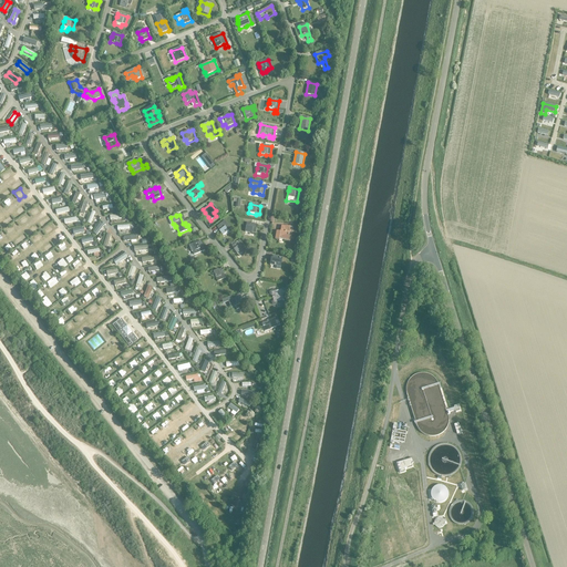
[(228,232),(230,229),(225,222),(217,228),(219,230),(219,232),(223,236),(228,232)]
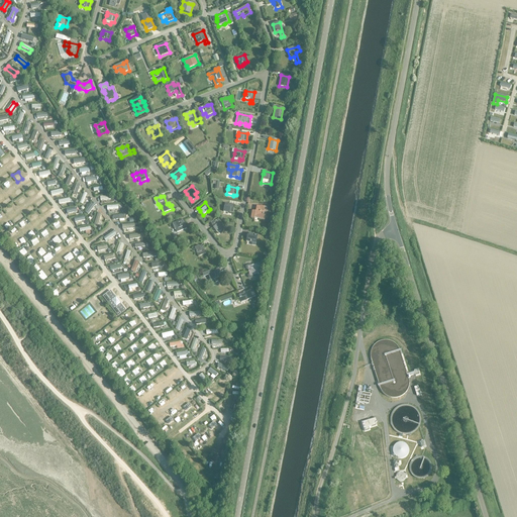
[(232,213),(234,205),(225,204),(225,207),(224,207),(223,212),(229,213),(229,212),(232,213)]
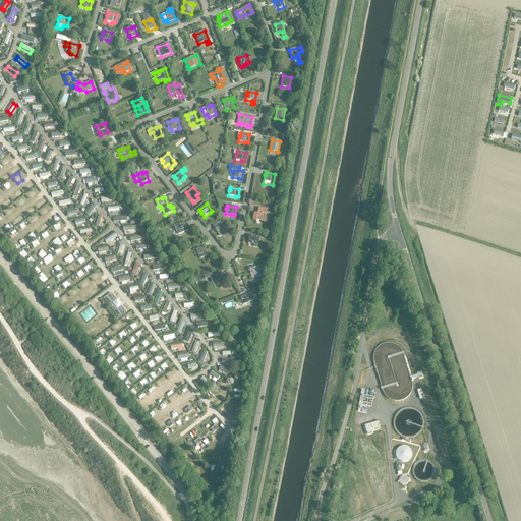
[(96,209),(93,207),(85,215),(89,218),(96,209)]
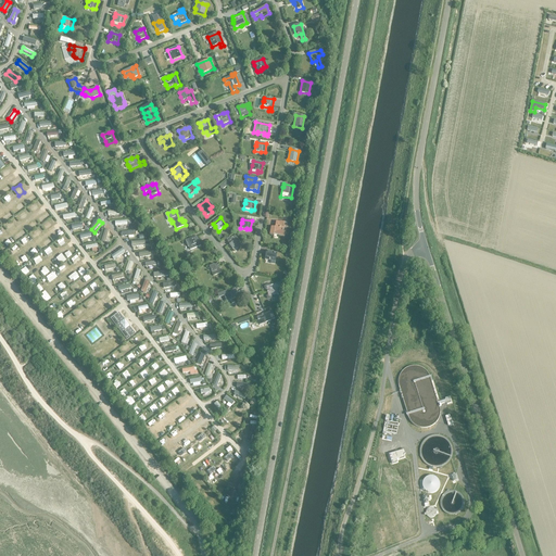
[(270,227),(269,236),(274,236),(274,234),(285,237),(286,234),(279,231),(280,226),(285,226),(285,223),(276,223),(275,227),(270,227)]
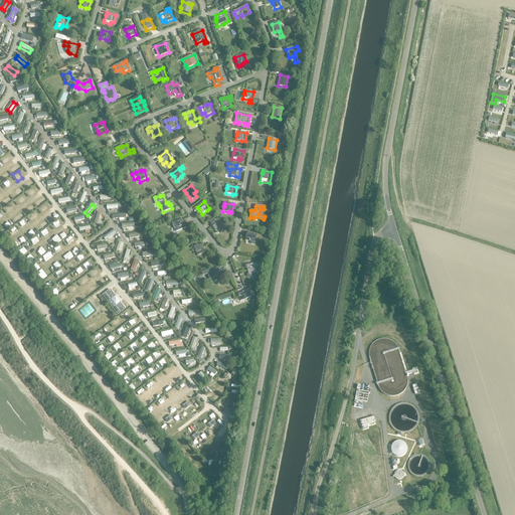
[(32,211),(27,215),(31,220),(35,216),(32,211)]
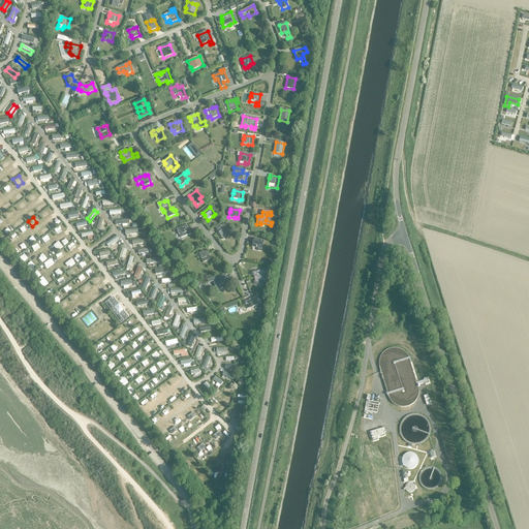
[(218,232),(221,237),(226,232),(225,232),(228,230),(223,224),(219,227),(218,225),(215,227),(216,229),(218,232)]
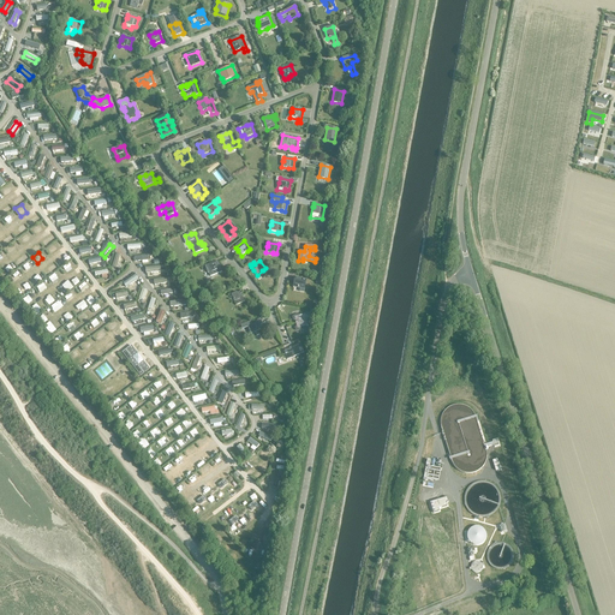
[(21,267),(24,272),(30,267),(25,262),(21,267)]
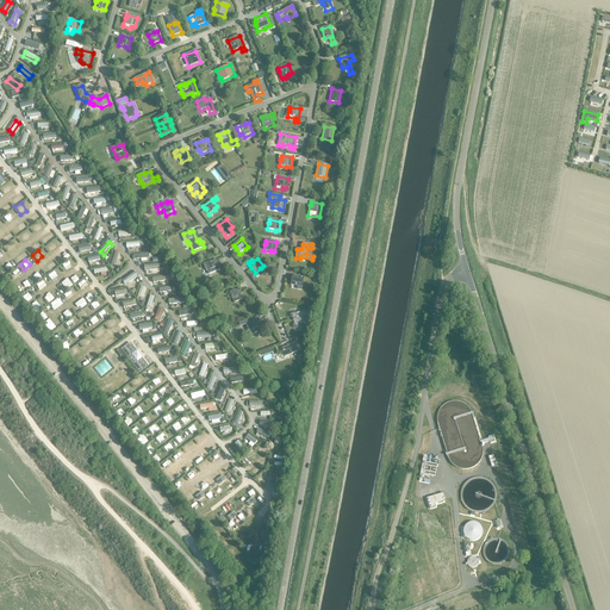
[(206,263),(203,265),(206,272),(207,272),(209,275),(211,274),(221,271),(216,260),(212,261),(206,263)]
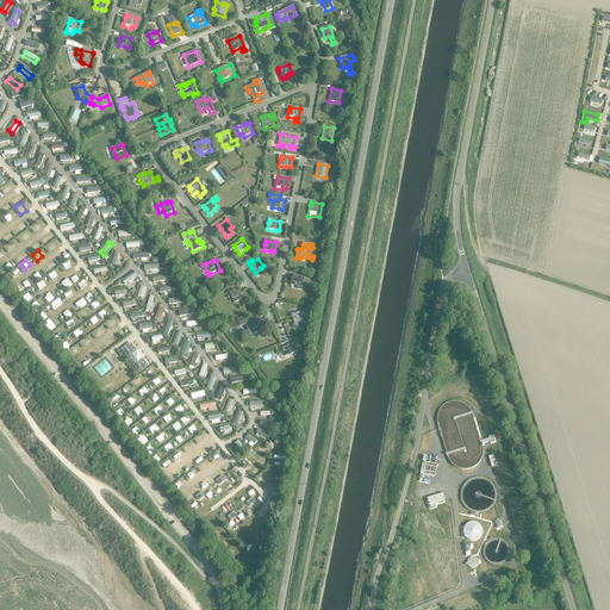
[(61,272),(56,267),(50,272),(55,278),(61,272)]
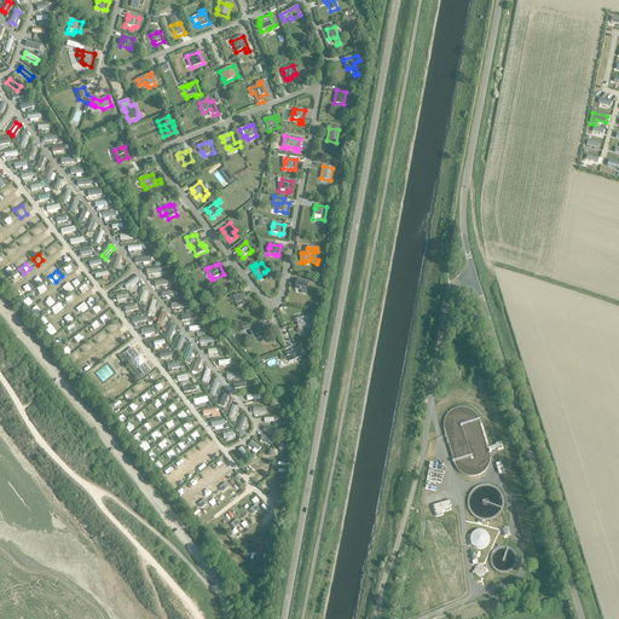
[(33,277),(36,283),(44,278),(40,272),(33,277)]
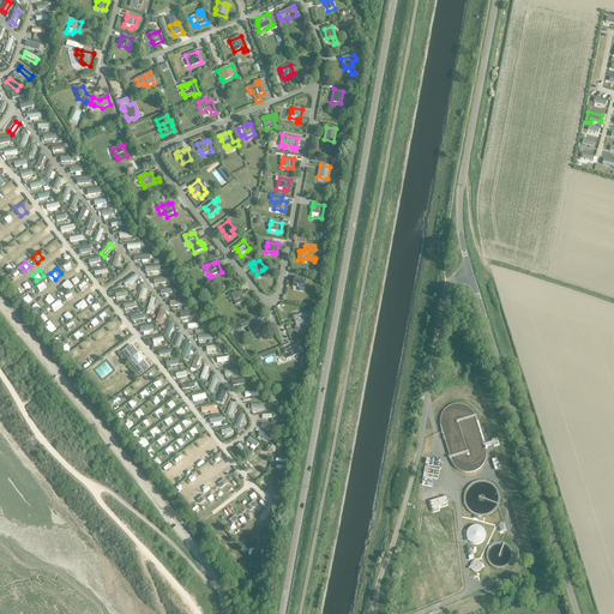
[(7,277),(11,283),(17,278),(12,274),(7,277)]
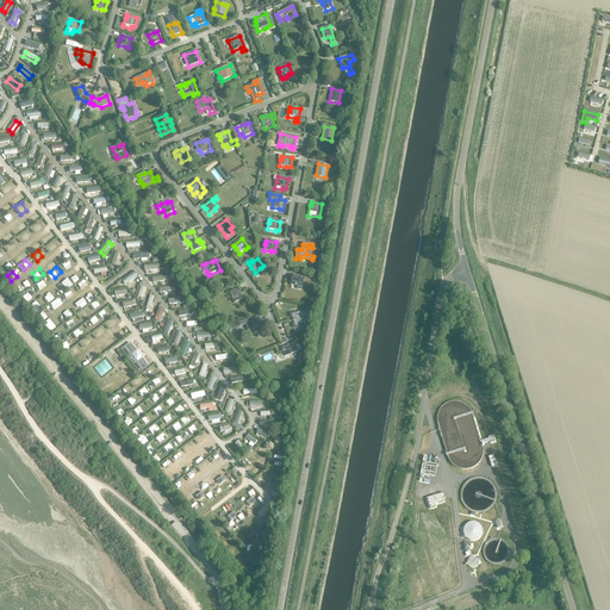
[(137,279),(135,274),(122,282),(125,287),(137,279)]
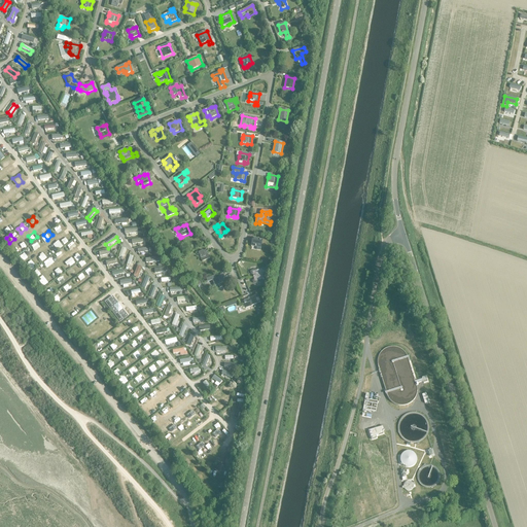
[(260,248),(262,240),(253,238),(252,241),(251,247),(257,248),(257,247),(260,248)]
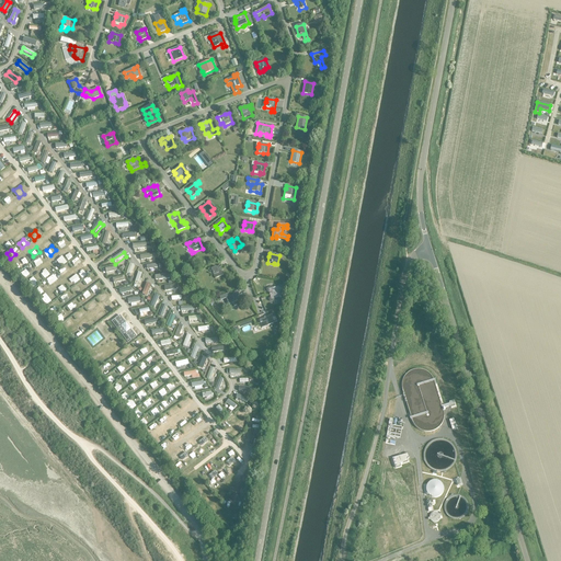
[(61,254),(56,259),(60,265),(67,261),(61,254)]
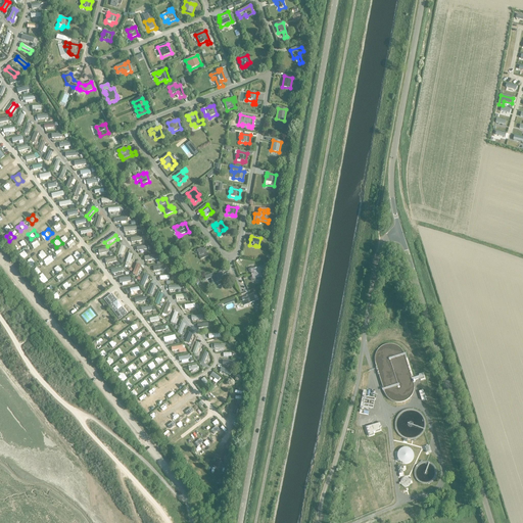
[(36,238),(31,242),(34,247),(40,244),(36,238)]
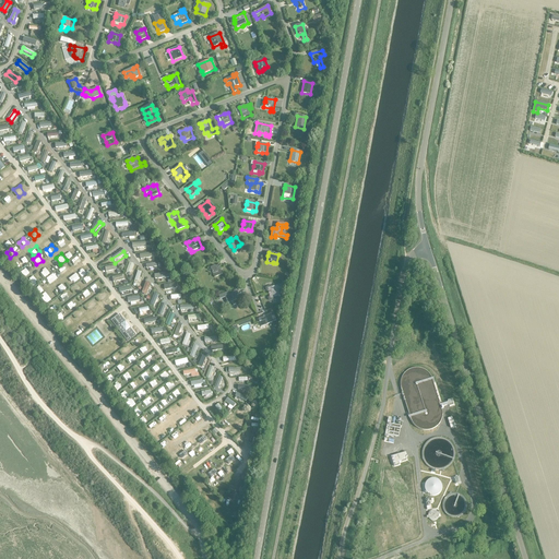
[(76,254),(71,259),(74,264),(80,260),(76,254)]
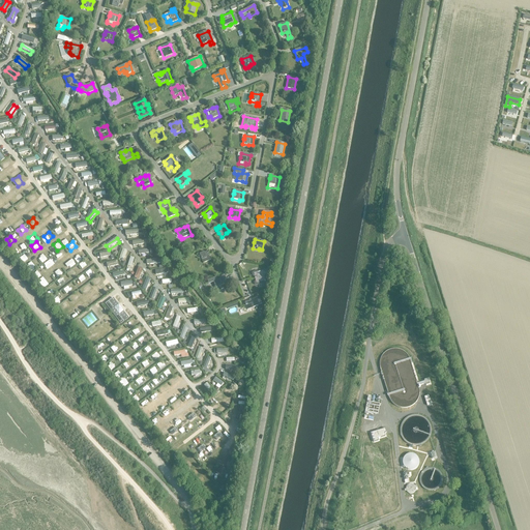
[(19,245),(13,248),(17,254),(22,251),(19,245)]
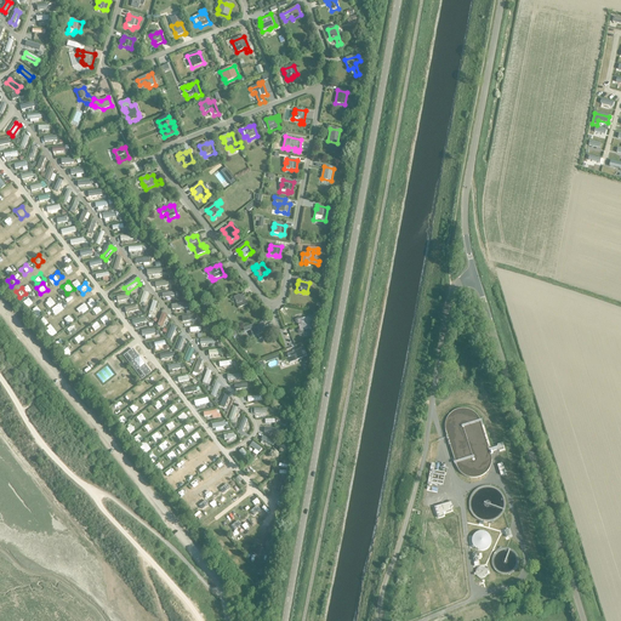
[(74,291),(68,295),(70,301),(78,297),(74,291)]
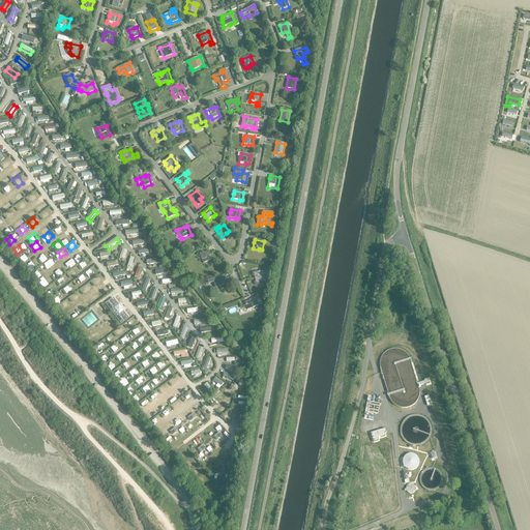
[(203,263),(211,260),(207,252),(204,253),(204,252),(199,254),(202,261),(202,260),(203,263)]
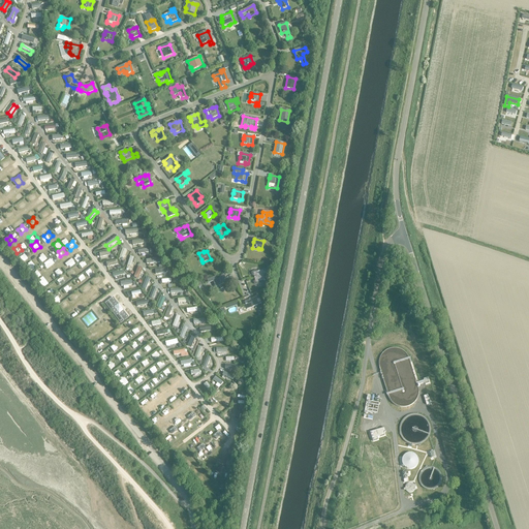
[(41,261),(47,257),(42,252),(37,256),(41,261)]
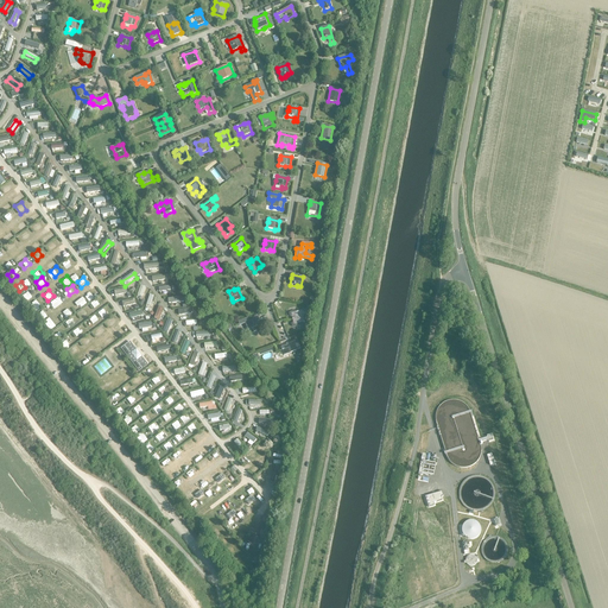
[(88,301),(94,297),(90,291),(84,295),(88,301)]
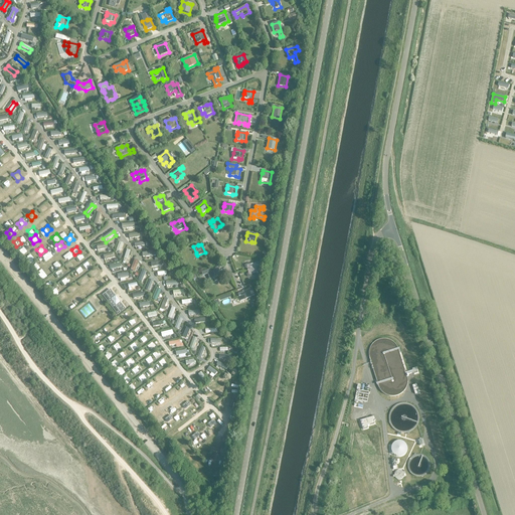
[(44,253),(47,259),(52,255),(49,250),(44,253)]
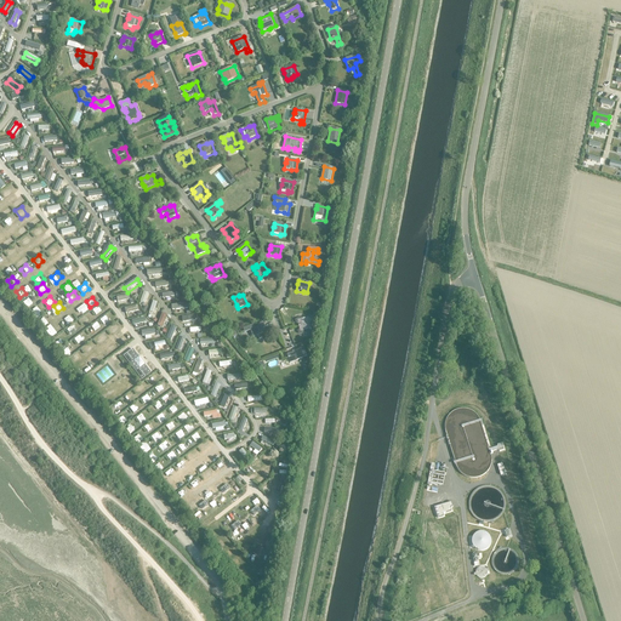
[(69,313),(62,319),(67,325),(74,319),(69,313)]
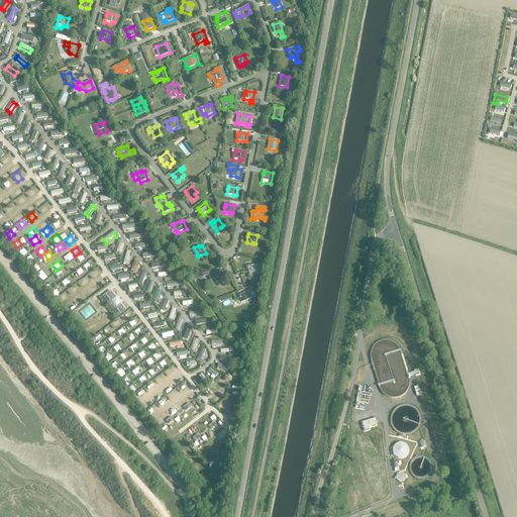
[(139,264),(135,262),(131,273),(135,274),(139,264)]
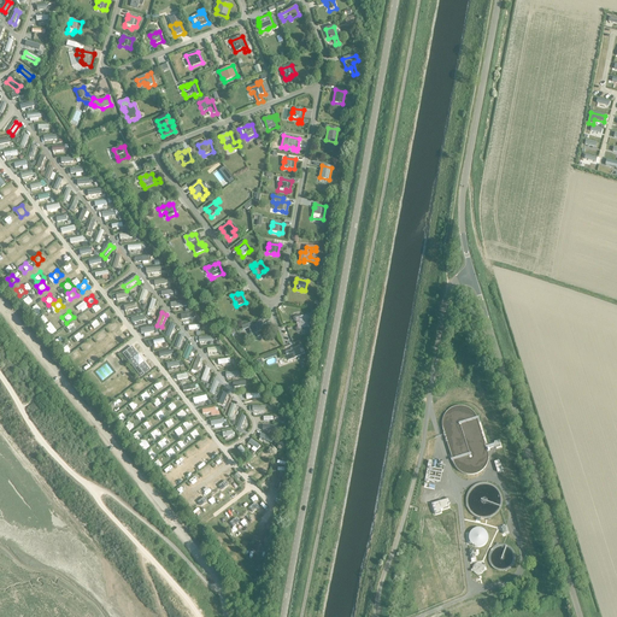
[(109,324),(113,329),(118,324),(113,319),(109,324)]
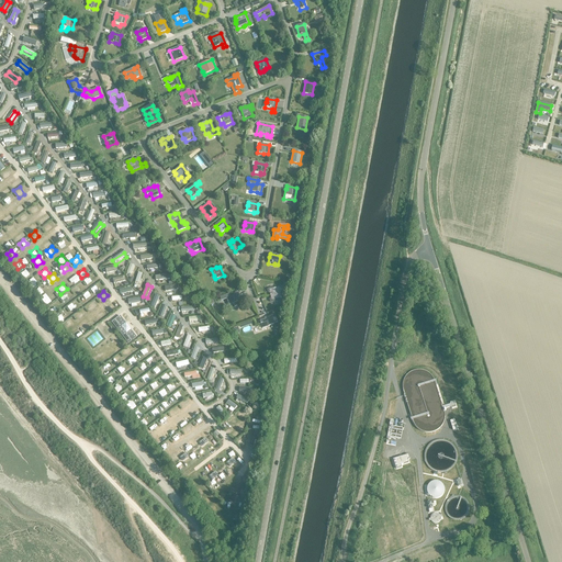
[(66,301),(70,296),(67,292),(62,295),(66,301)]
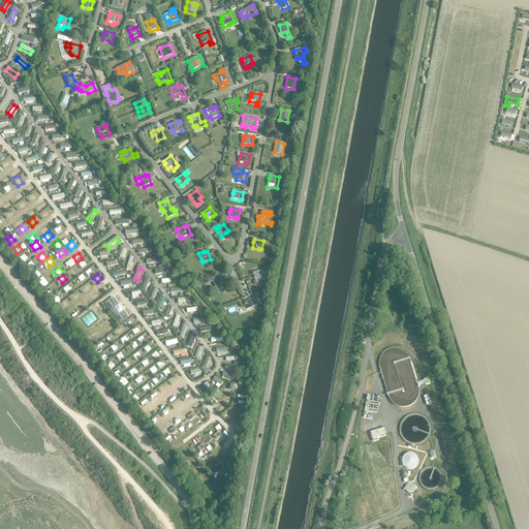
[(228,286),(224,275),(220,277),(221,278),(217,280),(219,286),(220,286),(221,289),(228,286)]
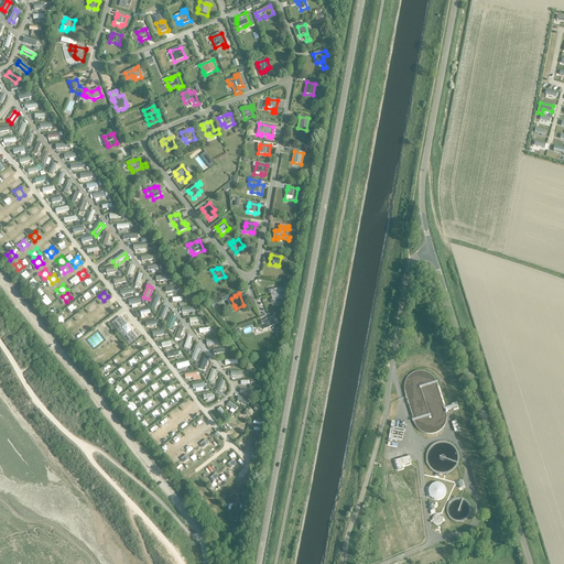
[(282,300),(281,294),(272,296),(272,300),(271,300),(270,301),(271,303),(272,304),(278,302),(280,301),(280,300),(282,300)]
